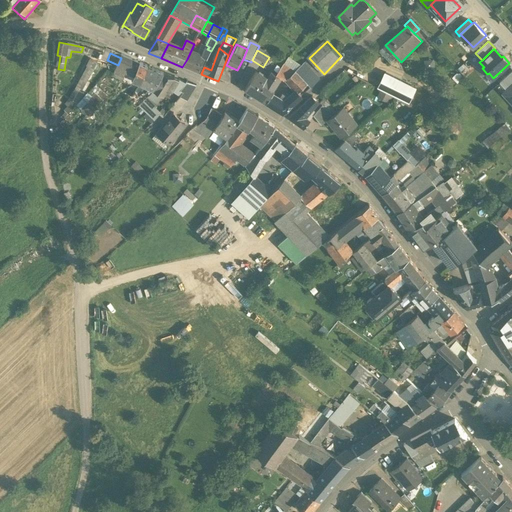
[(207,61),(195,56),(193,62),(187,59),(182,67),(201,74),(204,67),(207,61)]
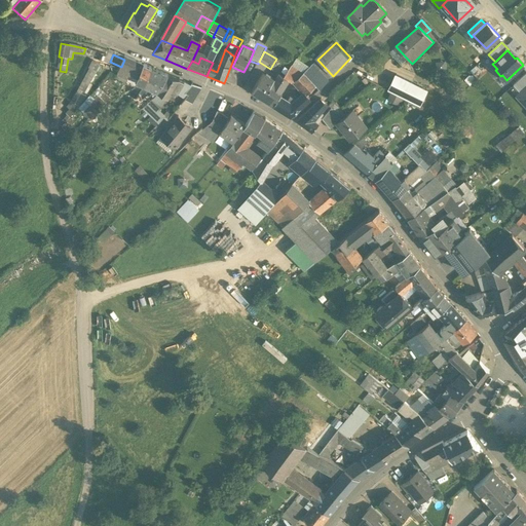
[(91,60),(71,102),(80,106),(90,95),(85,91),(100,64),(91,60)]
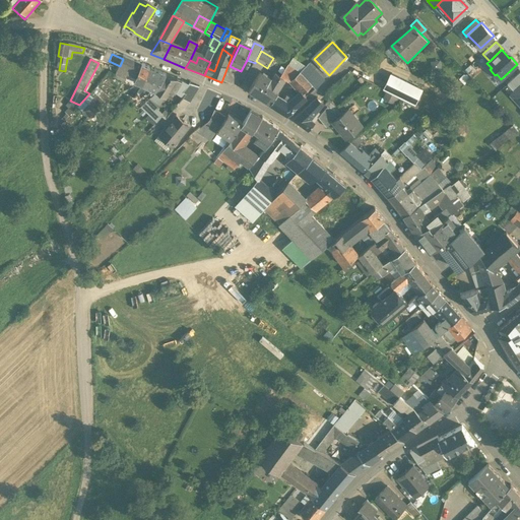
[(149,70),(123,59),(120,66),(119,68),(131,74),(137,76),(134,83),(142,87),(149,70)]
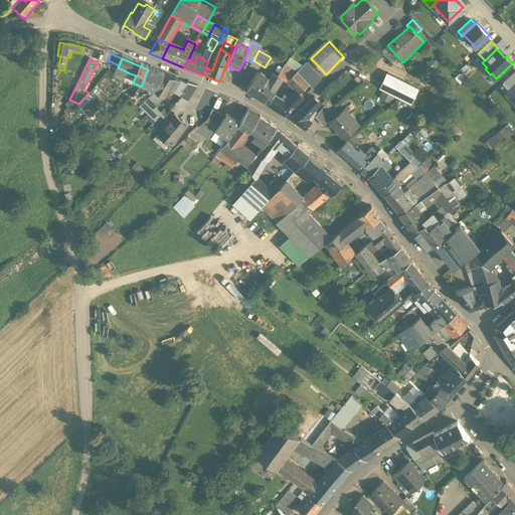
[(298,72),(310,86),(314,90),(328,76),(326,74),(313,60),(306,67),(292,58),(284,68),(291,73),(287,80),(288,82),(298,72)]
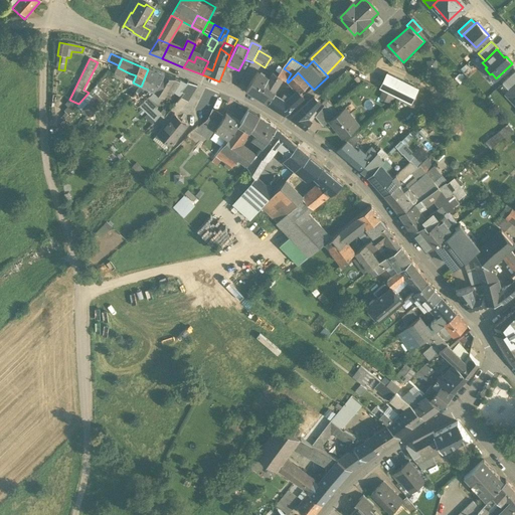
[(130,73),(118,67),(115,73),(127,79),(130,73)]
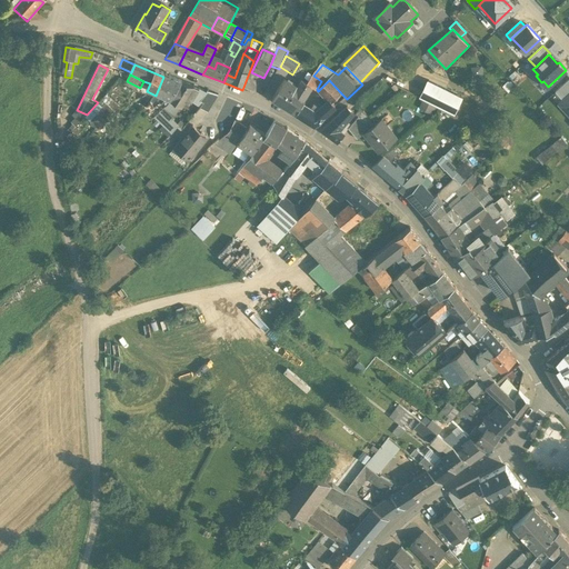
[(313,76),(307,86),(312,90),(313,90),(317,89),(321,81),(313,76)]
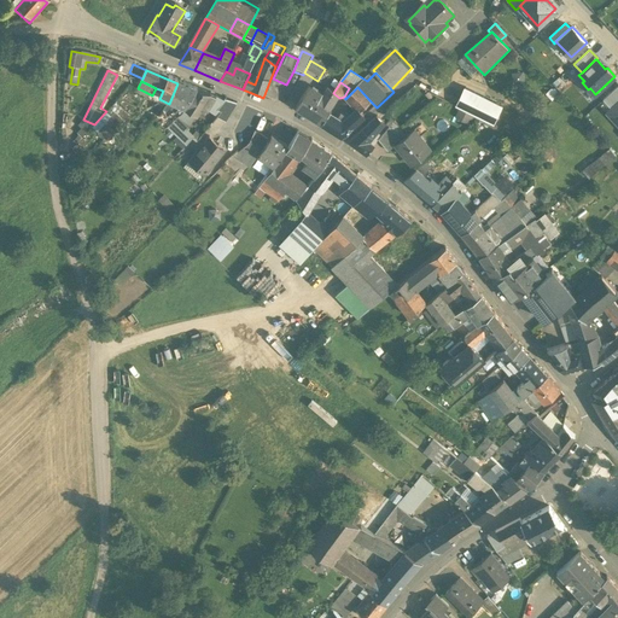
[(197,92),(178,83),(169,104),(180,108),(186,111),(197,92)]
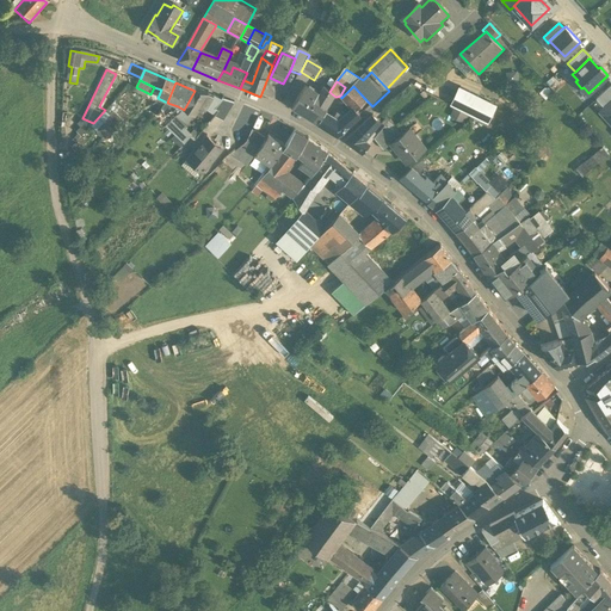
[(605,109),(610,103),(610,85),(596,99),(605,109)]
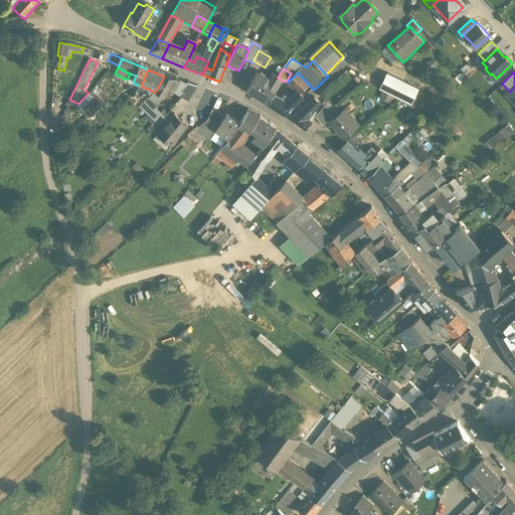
[(298,72),(288,82),(298,93),(300,95),(310,86),(298,72)]
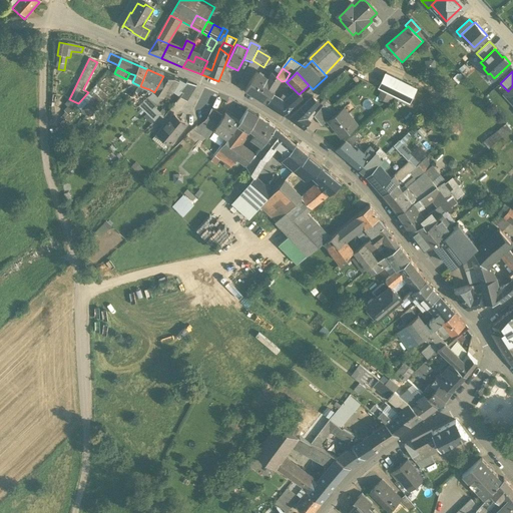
[(277,77),(272,74),(268,82),(264,88),(274,94),(282,81),(277,77)]
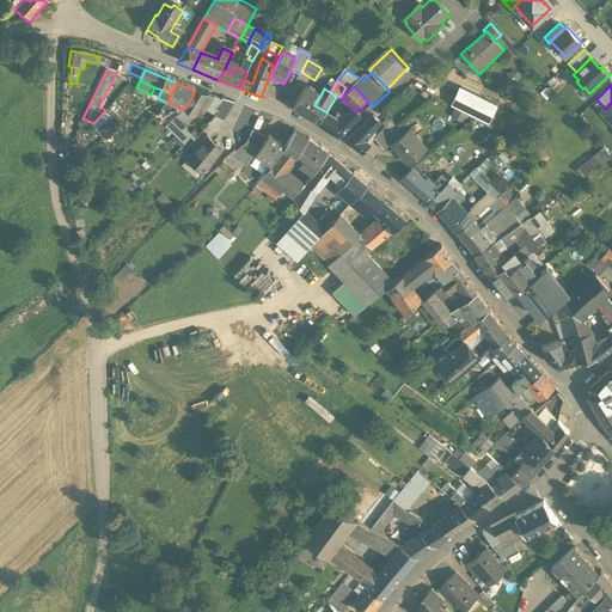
[(458,110),(465,114),(489,126),(499,106),(464,89),(453,108),(458,110)]
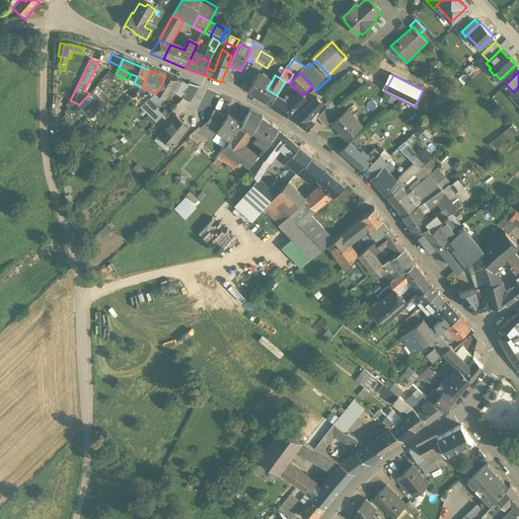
[(277,95),(267,89),(271,83),(260,76),(248,93),(270,106),(277,97),(278,95),(277,95)]
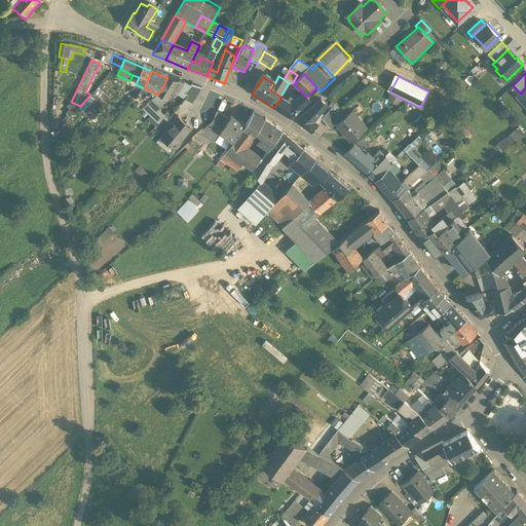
[(180,82),(167,78),(158,95),(157,96),(156,95),(154,98),(153,100),(163,105),(165,100),(167,101),(172,94),(177,98),(184,85),(180,82)]
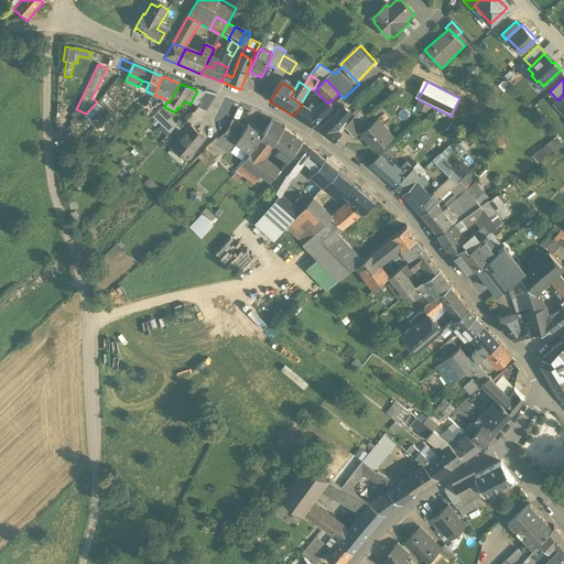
[(197,91),(190,105),(198,110),(202,106),(198,105),(206,94),(205,94),(204,95),(197,91)]
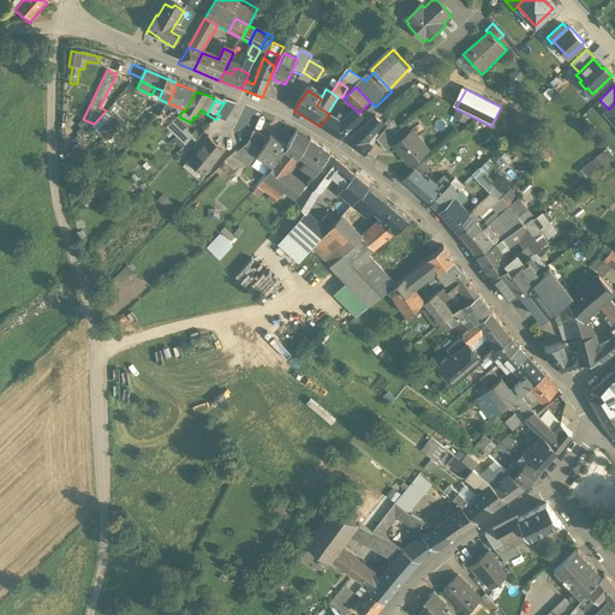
[(94,124),(93,125),(107,138),(129,114),(114,101),(106,111),(94,124)]
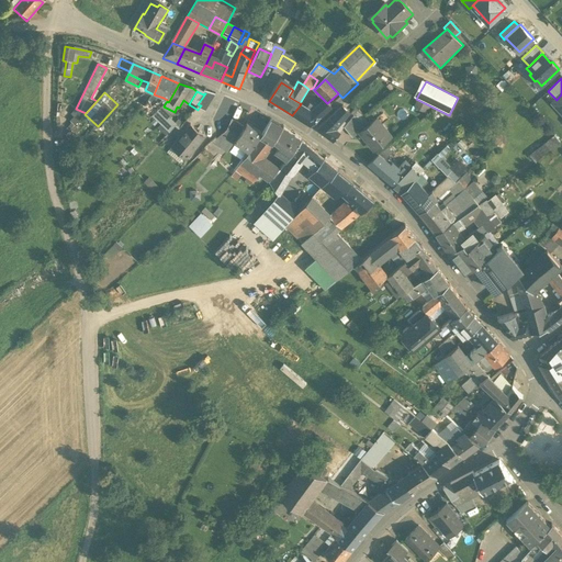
[(158,105),(154,109),(156,112),(157,112),(158,111),(164,107),(165,104),(167,101),(168,102),(169,101),(164,98),(158,105)]
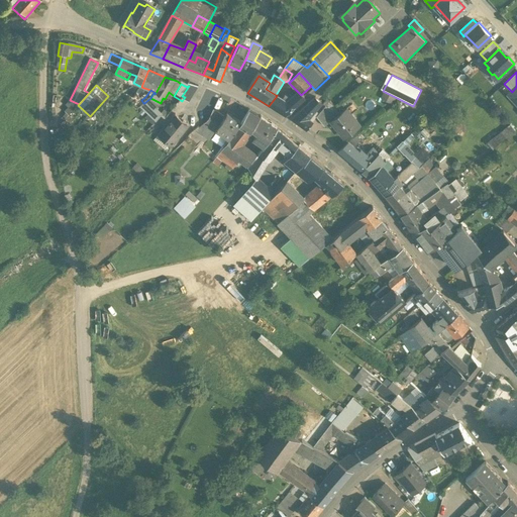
[(287,104),(276,97),(269,106),(286,117),(305,99),(301,95),(299,93),(287,104)]
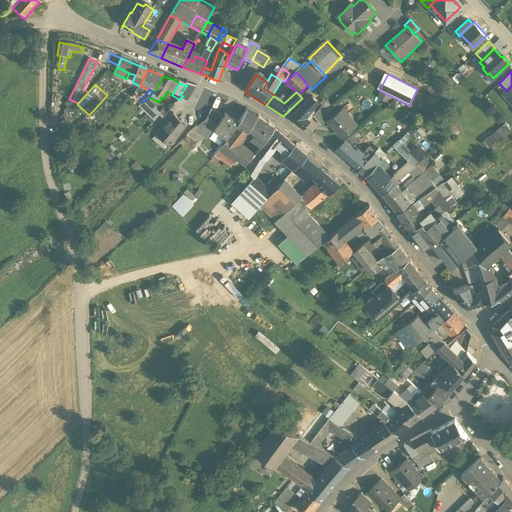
[(389,95),(383,92),(379,99),(385,102),(389,95)]
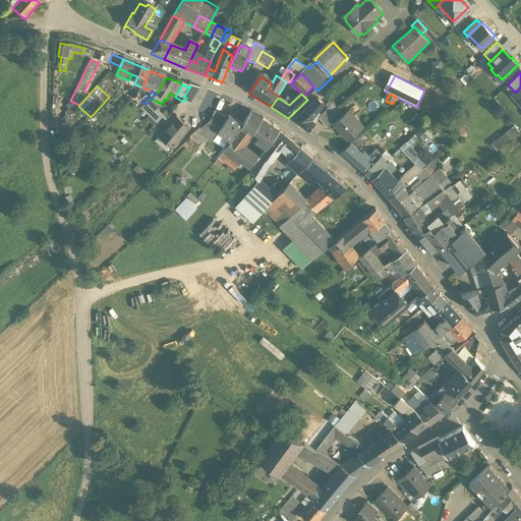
[(142,101),(137,96),(130,102),(138,111),(140,108),(145,104),(142,101)]
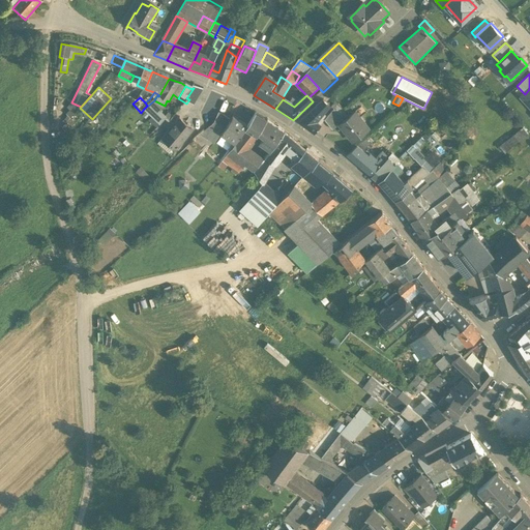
[(154,100),(149,105),(159,115),(165,106),(154,100)]
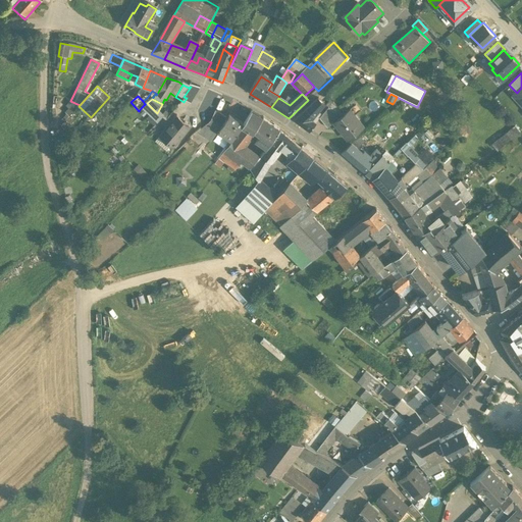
[(322,99),(296,122),(307,131),(311,125),(309,124),(314,120),(313,118),(326,108),(322,103),(324,102),(322,99)]
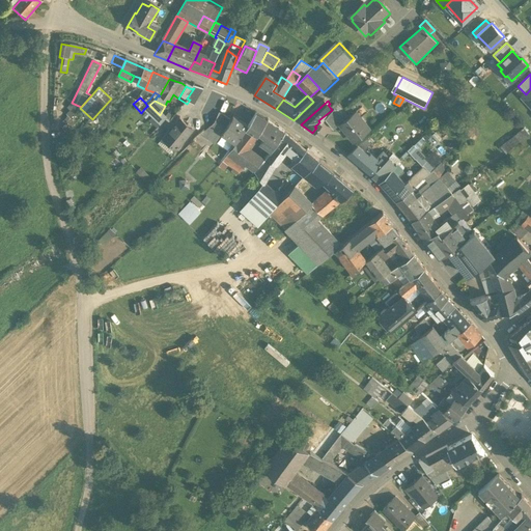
[(66,113),(71,117),(80,108),(81,107),(72,103),(66,107),(70,110),(66,113)]
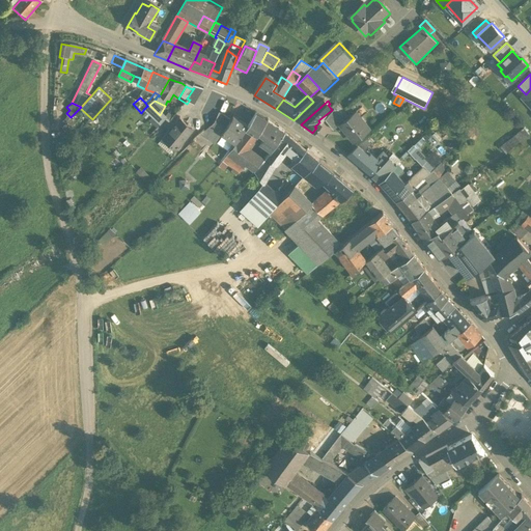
[(147,106),(143,110),(160,127),(166,120),(160,115),(149,105),(148,106),(147,106)]
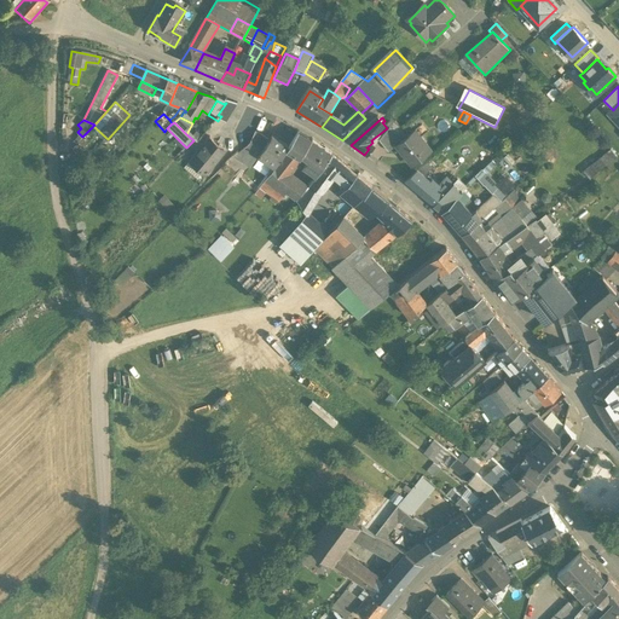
[(388,129),(391,132),(398,138),(401,136),(404,133),(393,123),(388,129)]
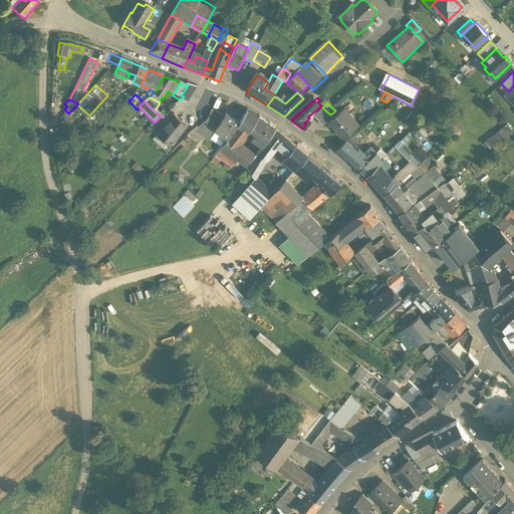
[(330,114),(324,109),(315,118),(322,129),(329,123),(337,117),(333,112),(330,114)]
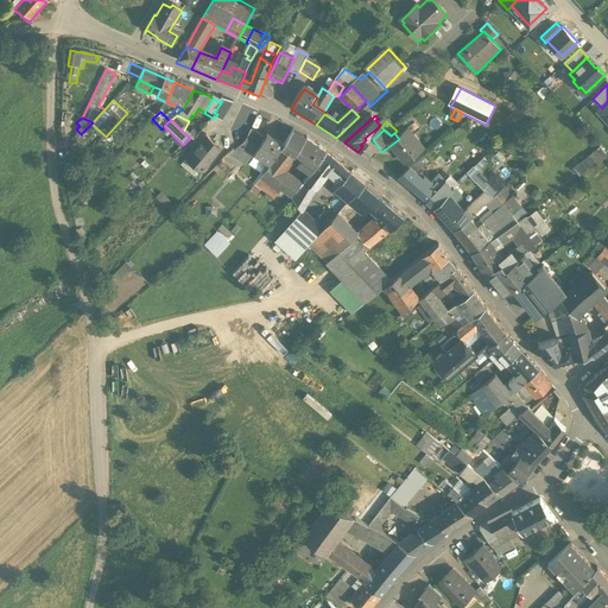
[(423,150),(407,132),(399,139),(390,146),(404,165),(423,150)]
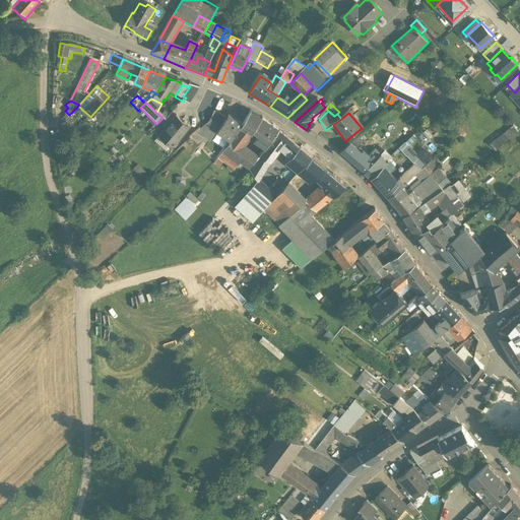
[(226,121),(214,114),(210,121),(206,125),(205,127),(216,135),(226,121)]
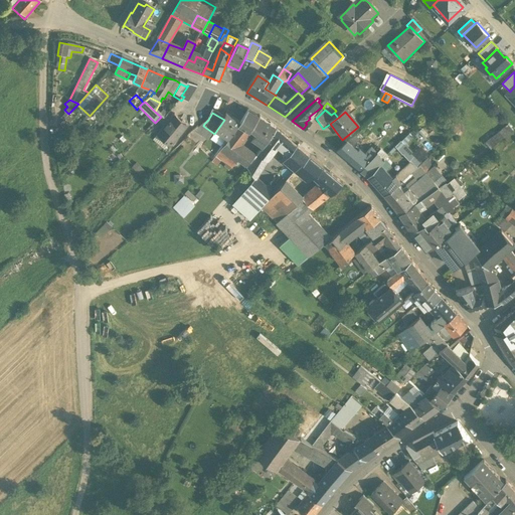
[(261,120),(249,113),(241,125),(241,126),(231,140),(241,147),(252,132),(261,120)]
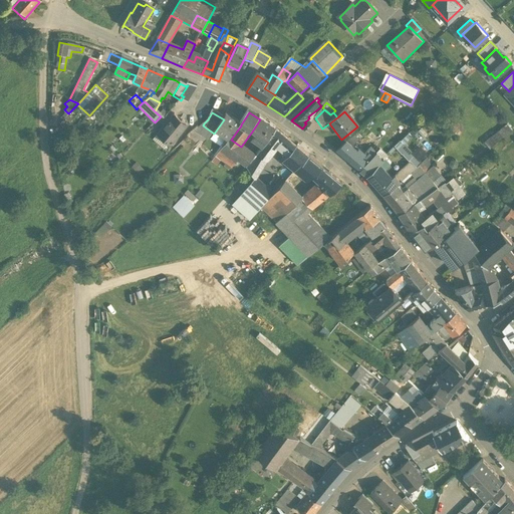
[(241,125),(226,116),(224,119),(214,134),(215,135),(216,133),(217,133),(229,140),(227,143),(228,143),(231,140),(241,125)]
